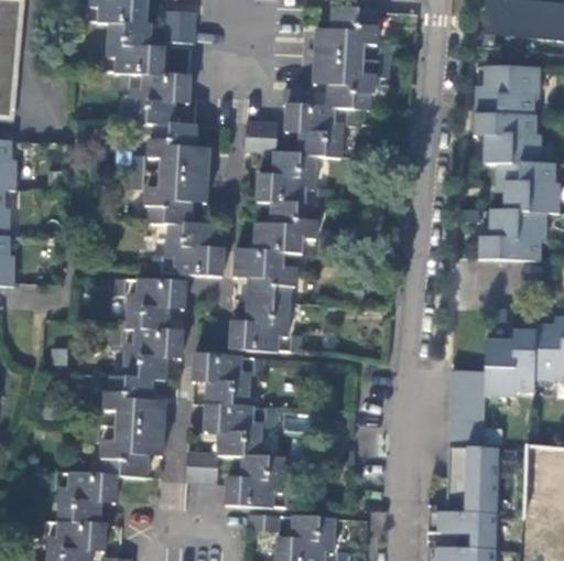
[(0,0),(0,115),(14,117),(24,0),(0,0)]
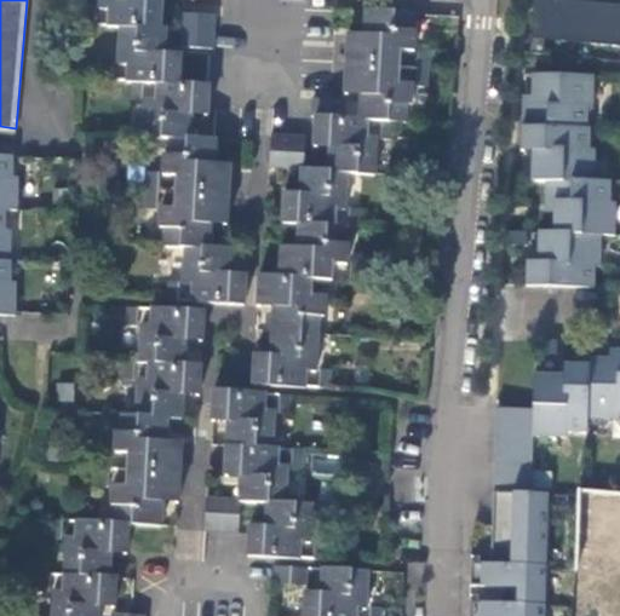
[(84,21),(93,21),(95,0),(85,0),(84,21)]
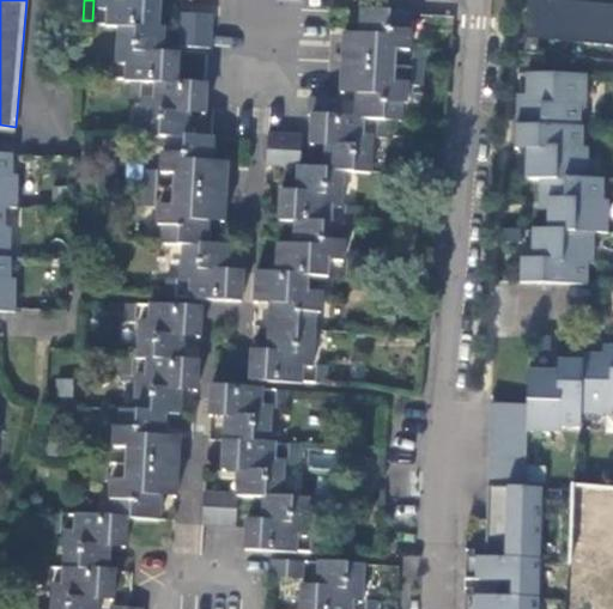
[(188,294),(238,298),(240,270),(223,269),(225,243),(205,242),(207,214),(224,215),(228,165),(210,164),(212,136),(187,135),(188,109),(202,109),(204,81),(173,80),(175,54),(159,53),(161,25),(156,24),(157,0),(98,0),(98,2),(109,4),(108,22),(117,23),(115,59),(125,59),(123,77),(129,77),(128,96),(140,97),(141,78),(156,79),(155,97),(144,96),(141,132),(167,134),(165,151),(161,150),(159,168),(175,169),(173,205),(157,203),(156,221),(162,221),(161,239),(181,241),(180,276),(188,276),(188,294)]
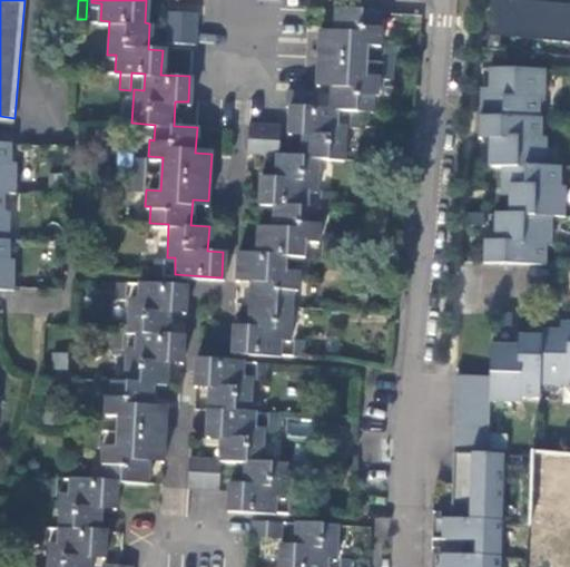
[(569,2),(542,0),(491,0),(490,20),(517,22),(516,35),(569,40),(569,31),(569,2)]
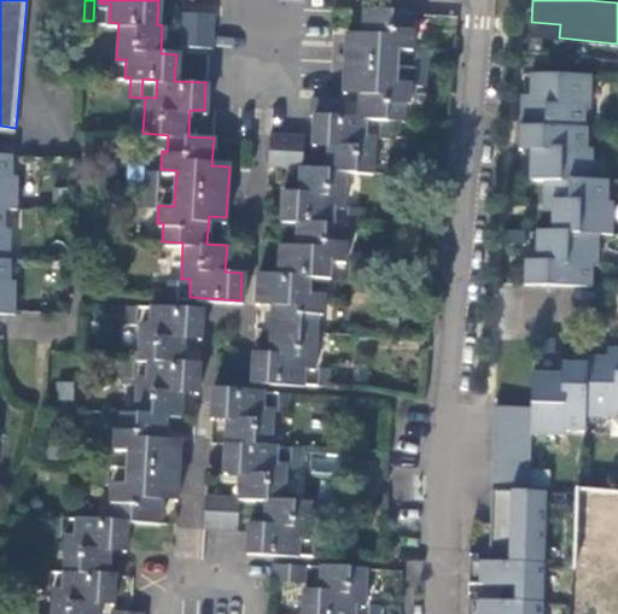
[(407,11),(366,7),(365,7),(363,34),(347,33),(343,86),(360,87),(359,116),(342,115),(344,97),(310,94),(309,112),(315,112),(314,135),(330,135),(327,169),(302,168),(299,196),(283,194),(281,220),(298,221),(297,246),(279,245),(277,273),(257,272),(255,298),(272,299),(269,355),(252,354),(251,380),(302,382),(302,366),(312,366),(315,311),(320,313),(321,292),(307,291),(308,275),(328,276),(330,259),(343,259),(344,240),(339,240),(339,223),(331,222),(332,208),(344,209),(347,170),(372,173),(374,134),(365,133),(366,116),(380,117),(379,136),(389,138),(390,117),(401,118),(402,100),(407,100),(408,82),(394,81),(396,46),(409,46),(410,27),(406,27),(407,11)]
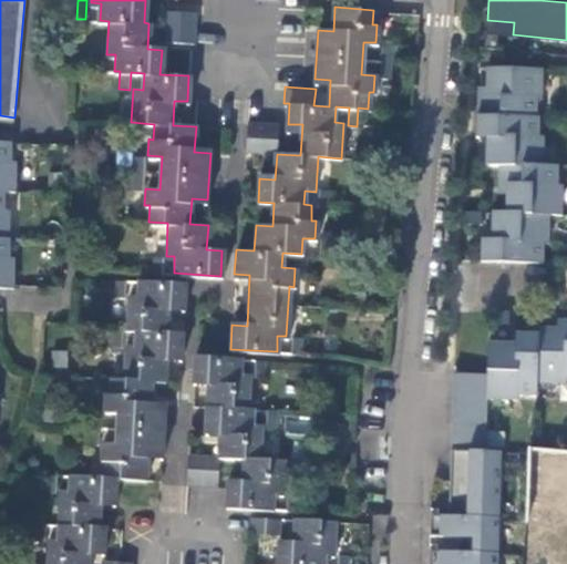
[(163,41),(193,42),(194,11),(165,10),(163,41)]
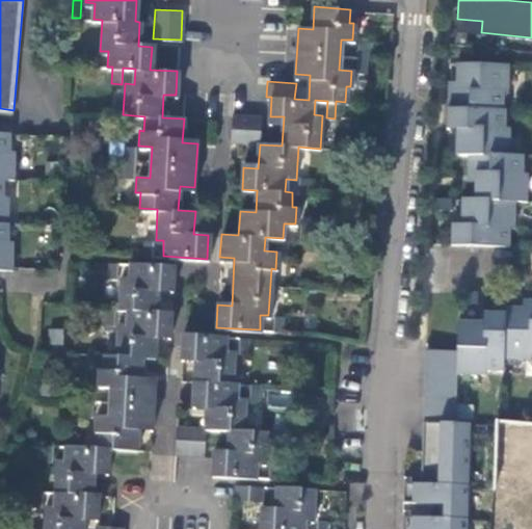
[(482,21),(457,19),(456,30),(468,31),(481,32),(482,21)]
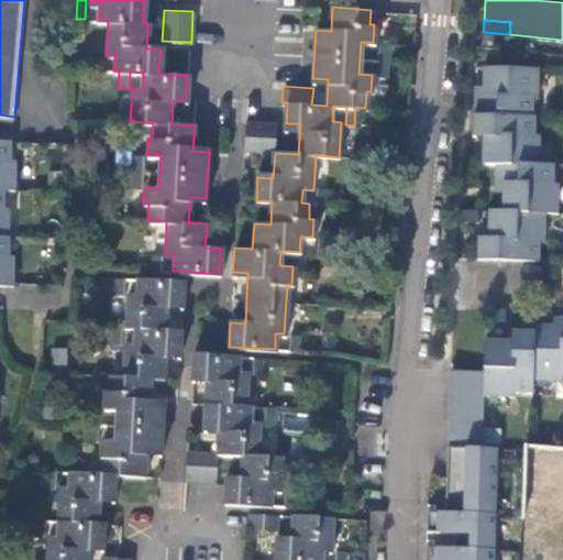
[(483,32),(482,46),(493,47),(495,33),(483,32)]
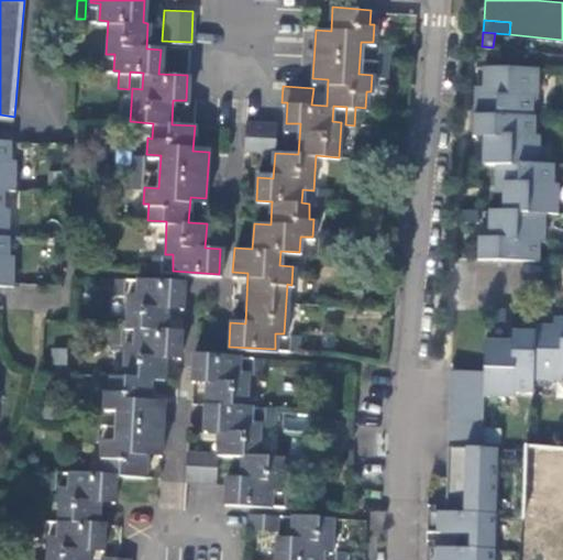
[(376,75),(385,75),(387,42),(378,42),(376,75)]
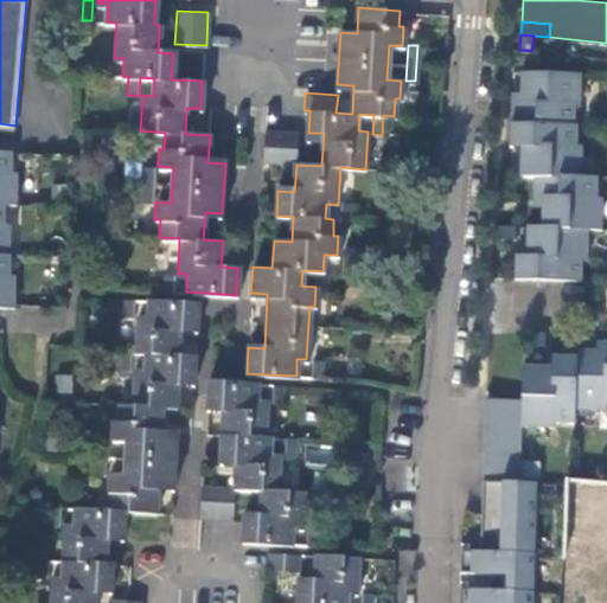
[(98,75),(109,75),(110,56),(101,55),(98,75)]
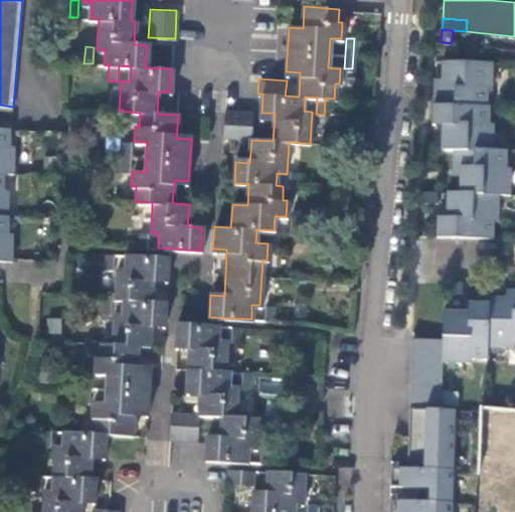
[(493,89),(493,60),(443,60),(443,86),(436,86),(436,122),(443,122),(443,149),(455,149),(455,167),(461,167),(461,193),(449,193),(449,220),(440,220),(439,235),(492,236),(492,219),(497,219),(497,192),(509,192),(509,166),(507,166),(507,150),(493,150),(493,125),(489,124),(489,89),(493,89)]
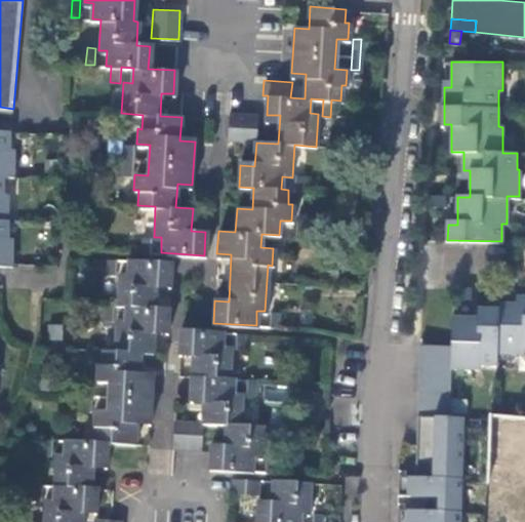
[(227,141),(256,143),(258,112),(229,110),(227,141)]
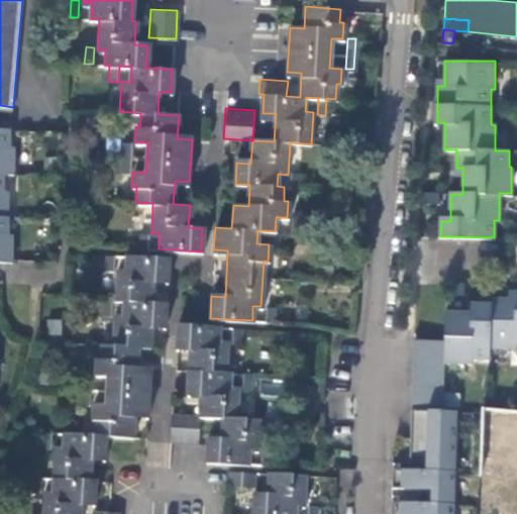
[(0,262),(12,263),(13,239),(8,239),(9,217),(7,217),(7,196),(3,196),(3,175),(9,175),(10,148),(7,148),(8,132),(0,131),(0,262)]
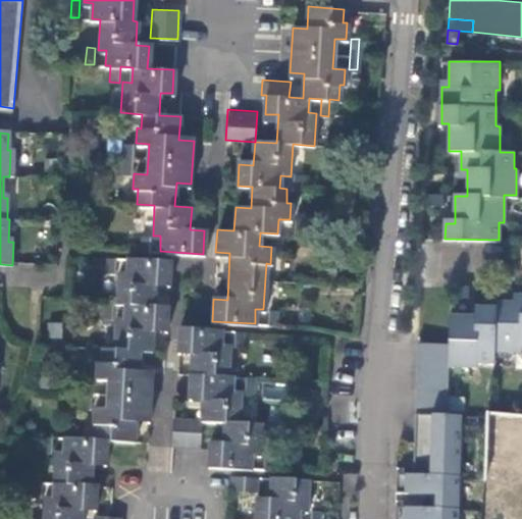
[(121,173),(131,173),(132,141),(123,141),(121,173)]
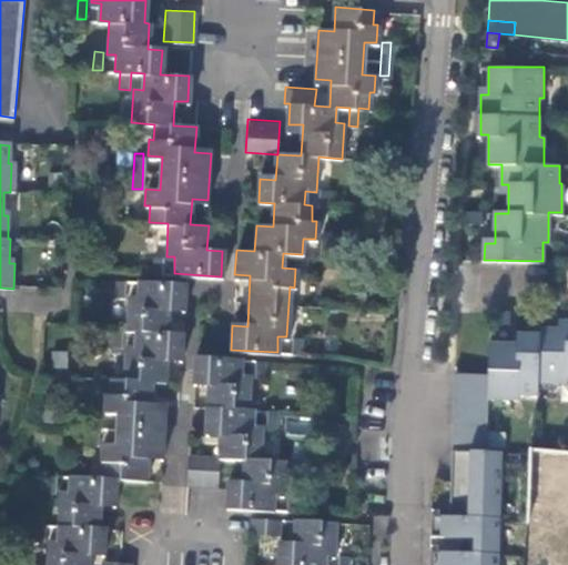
[(317,205),(327,205),(327,189),(318,189),(317,205)]
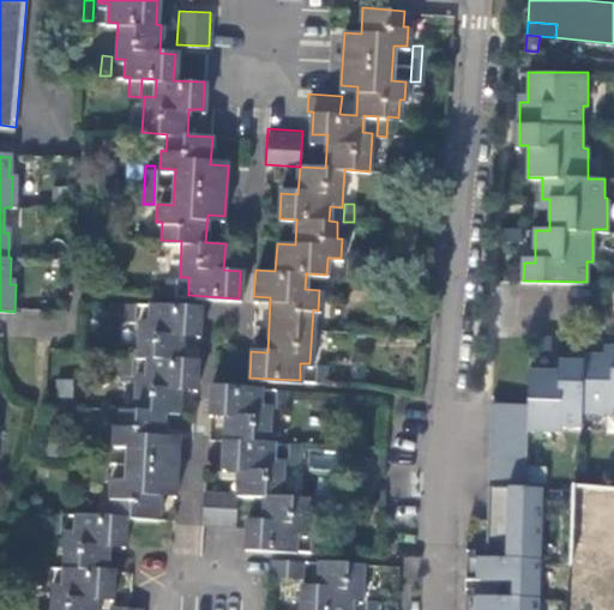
[(501,231),(501,242),(522,242),(522,231),(501,231)]
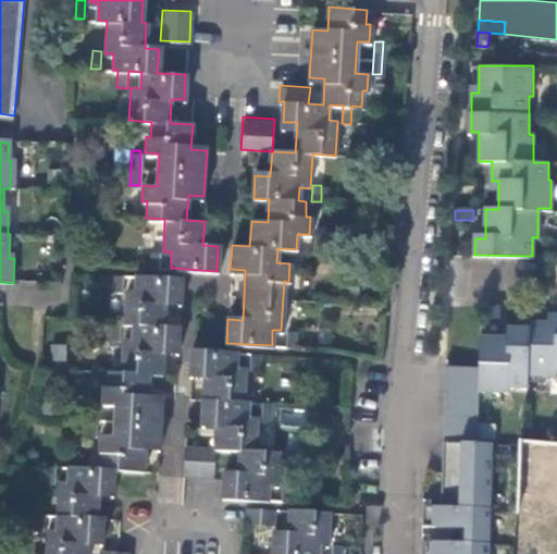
[(314,250),(324,251),(324,234),(316,234),(314,250)]
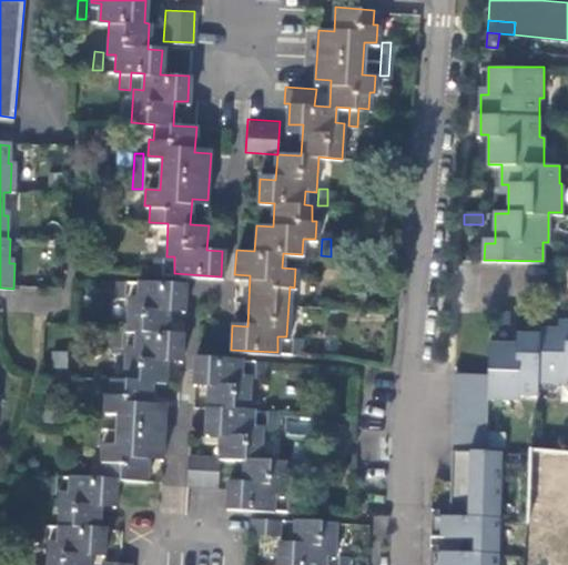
[(312,255),(302,254),(301,272),(311,272),(312,255)]
